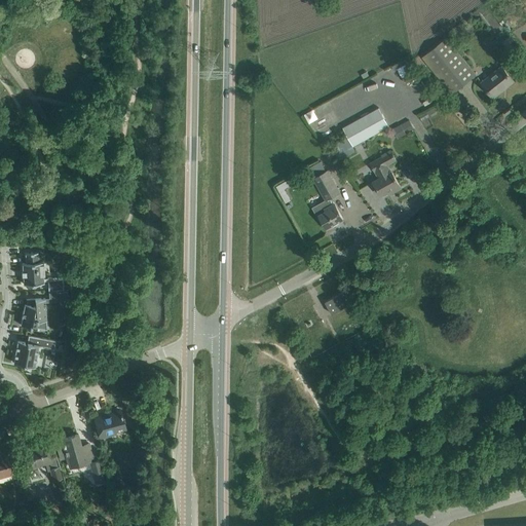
[(422,58),(451,94),(476,74),(447,38),(422,58)]
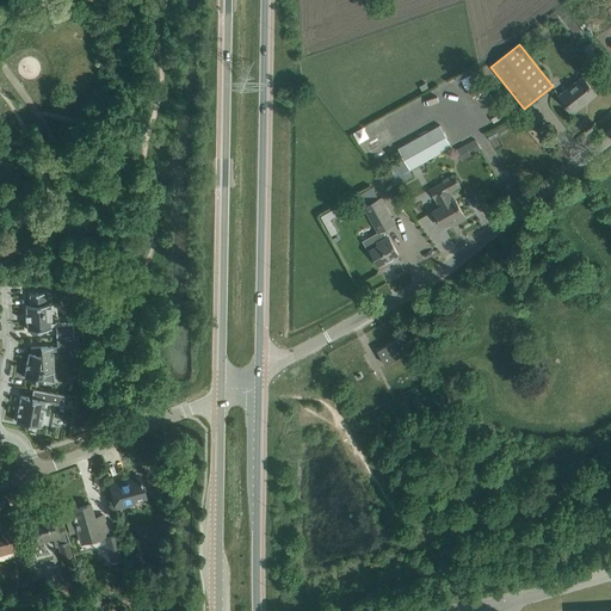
[(469,92),(480,88),(479,85),(480,84),(476,73),(463,79),(469,92)]
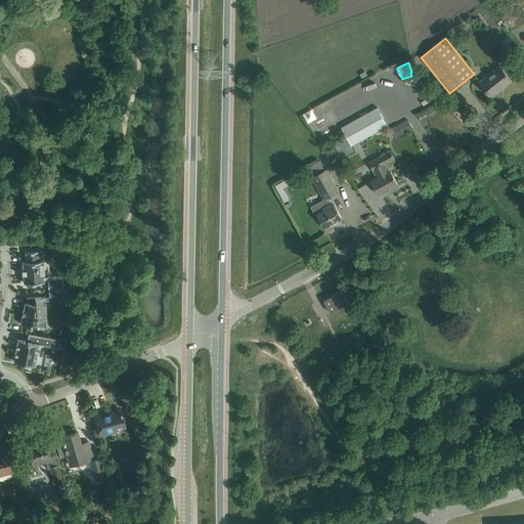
[(511,81),(512,81),(505,73),(499,67),(479,82),(491,97),(500,89),(499,88),(510,80),(511,81)]
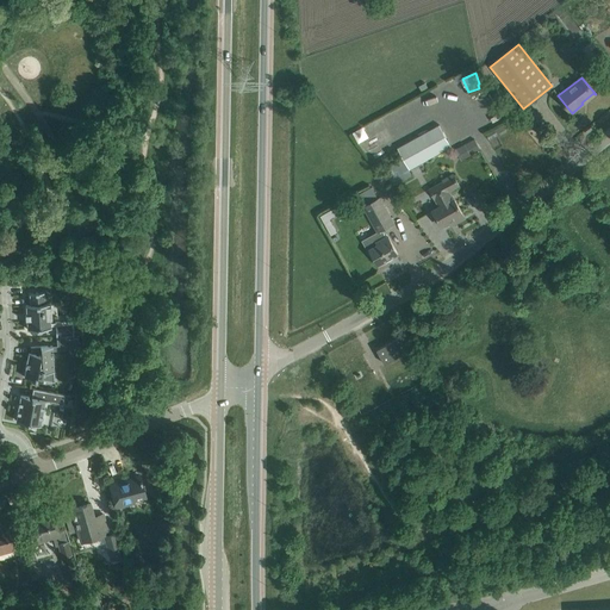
[(380,168),(390,186),(406,178),(403,173),(409,169),(410,170),(452,147),(439,125),(398,148),(403,156),(380,168)]
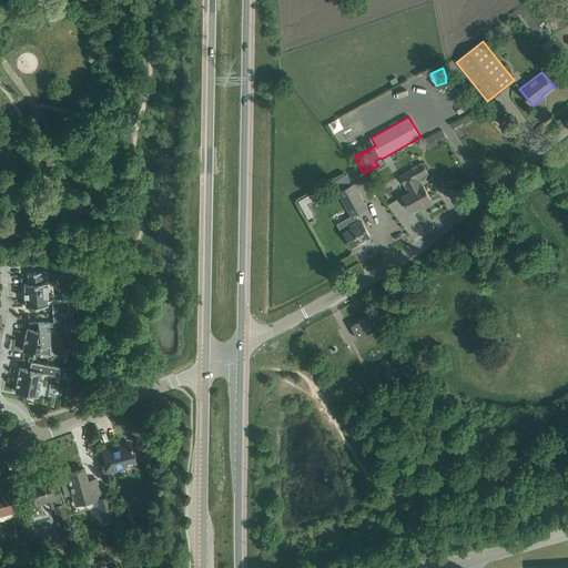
[(334,133),(345,129),(341,118),(330,122),(334,133)]
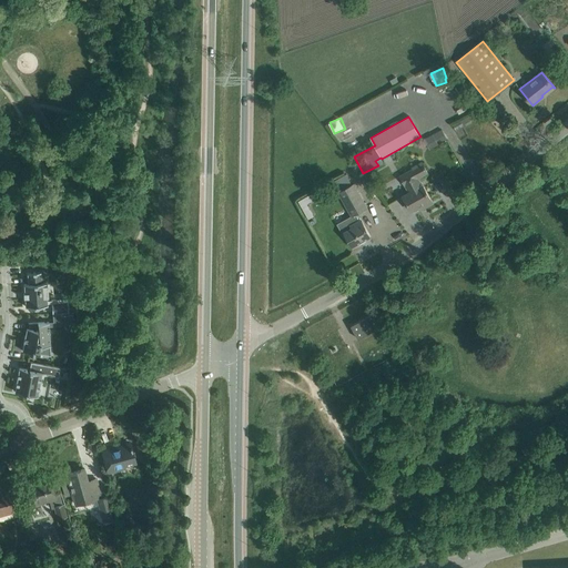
[(399,176),(405,185),(409,193),(403,196),(411,211),(423,204),(424,206),(433,202),(423,185),(422,185),(417,178),(427,172),(422,162),(413,168),(413,169),(399,176)]
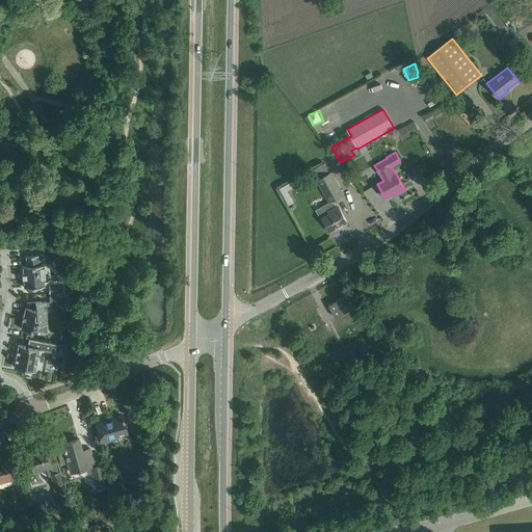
[(330,171),(317,180),(330,203),(344,194),(330,171)]
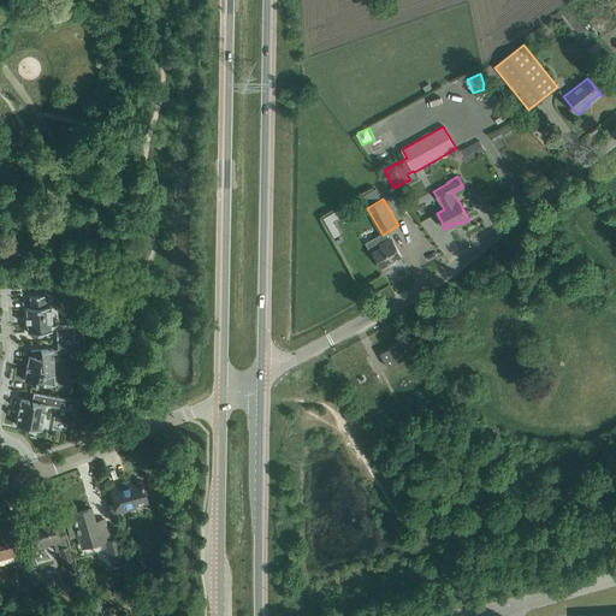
[(335,220),(349,214),(345,207),(325,217),(335,237),(342,234),(335,220)]
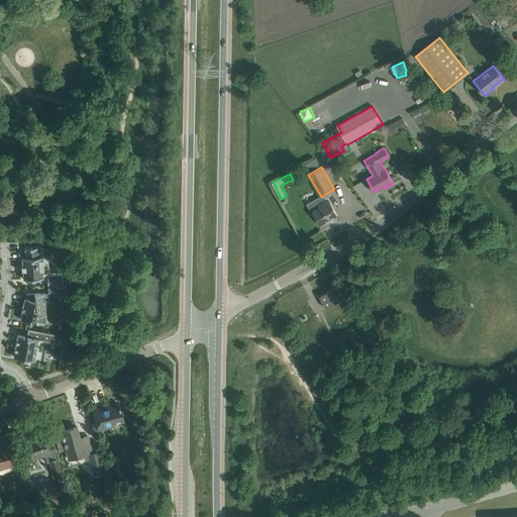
[(321,224),(337,215),(328,200),(320,204),(319,202),(311,207),(321,224)]
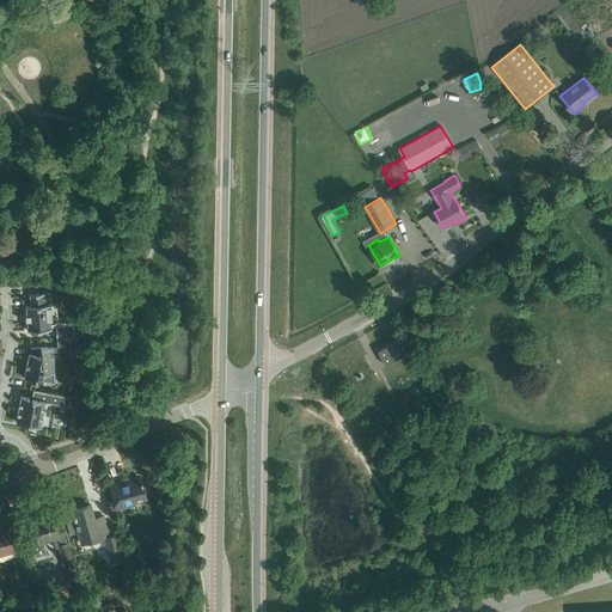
[(35,293),(35,294),(29,294),(30,306),(25,306),(26,316),(25,316),(25,320),(26,320),(28,330),(51,329),(51,328),(55,328),(56,338),(67,337),(74,337),(73,322),(50,323),(50,320),(51,320),(51,307),(50,307),(49,305),(46,305),(44,293),(38,293),(35,293)]
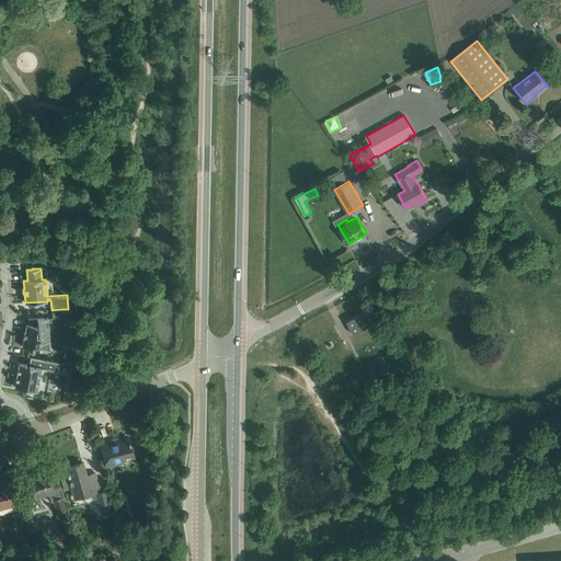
[(53,318),(63,317),(63,321),(72,320),(72,311),(61,311),(61,309),(52,310),(53,318)]
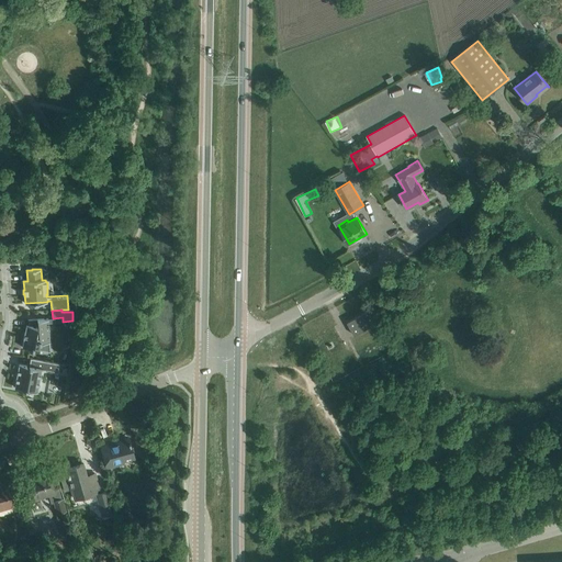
[(369,311),(347,322),(355,336),(377,324),(374,319),(369,311)]
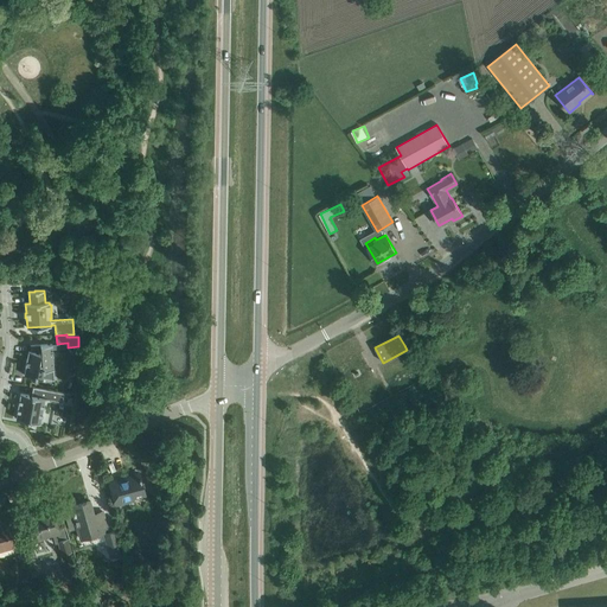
[(31,351),(29,350),(24,375),(55,381),(52,344),(31,345),(31,346),(31,351)]
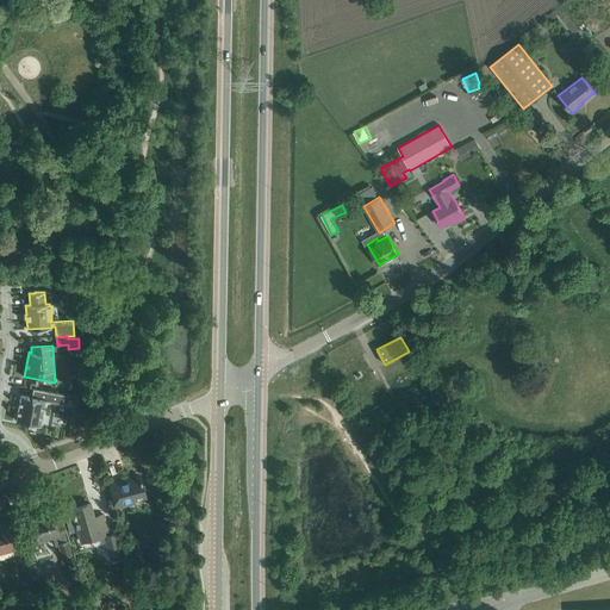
[(36,390),(33,388),(31,397),(20,394),(16,421),(41,425),(45,400),(63,404),(63,403),(64,394),(36,390)]
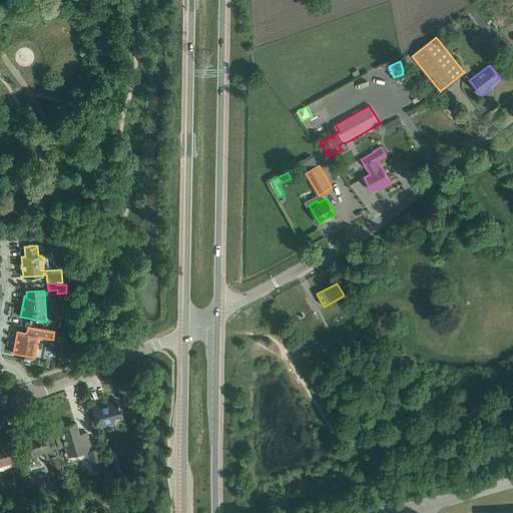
[(108,405),(100,407),(99,405),(92,407),(97,427),(108,423),(108,421),(122,417),(118,406),(119,406),(118,403),(117,400),(107,403),(108,405)]
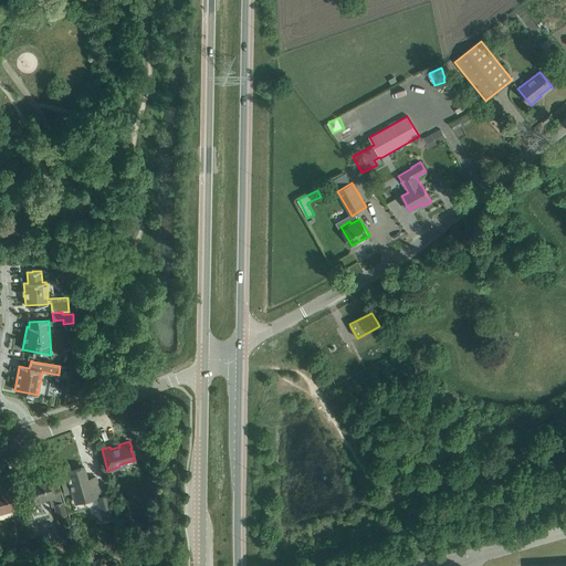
[(66,472),(67,475),(75,502),(101,494),(98,485),(90,489),(83,467),(66,472)]
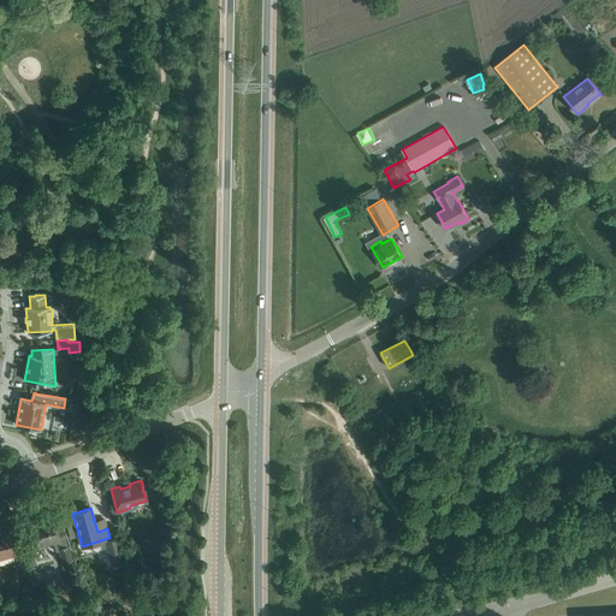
[(58,549),(69,546),(65,535),(59,538),(57,531),(54,519),(37,523),(36,521),(28,523),(28,525),(25,526),(29,538),(31,548),(54,542),(57,551),(59,551),(58,549)]
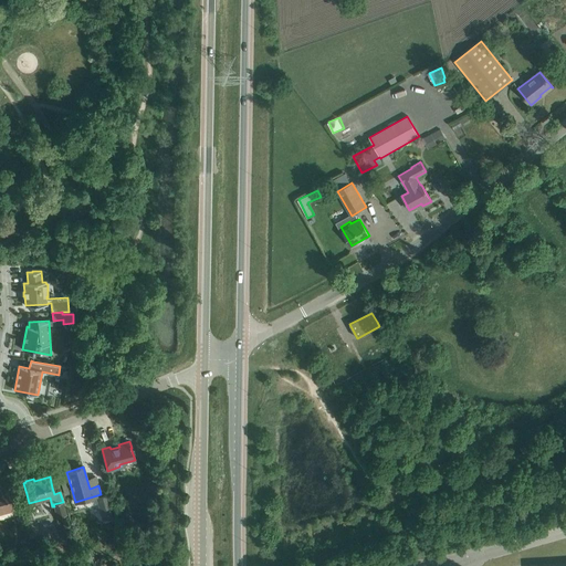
[(8,490),(0,492),(0,512),(12,510),(8,490)]
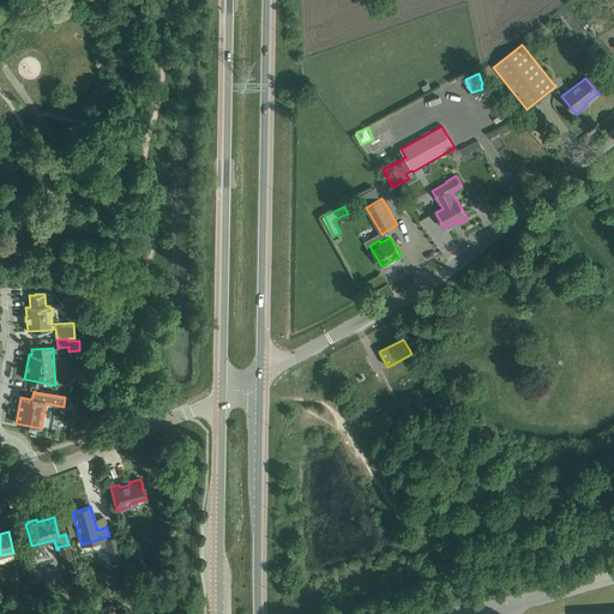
[(119,535),(107,539),(114,563),(126,559),(119,535)]
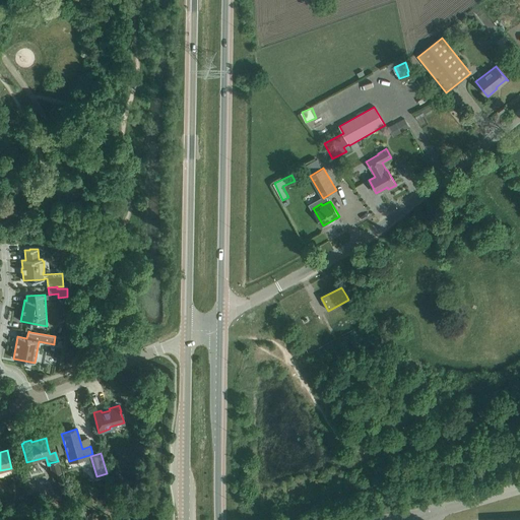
[(58,461),(49,463),(50,465),(52,475),(61,473),(58,461)]
